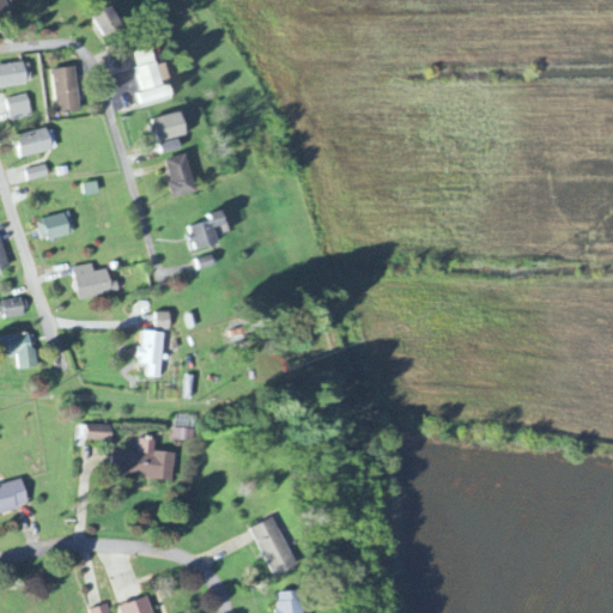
[(0,0),(0,16),(10,12),(4,0),(0,0)]
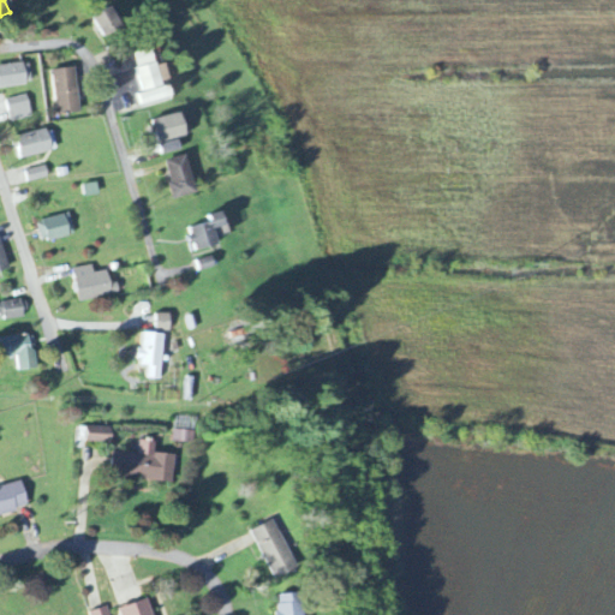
[(103,39),(123,28),(111,7),(91,18),(103,39)]
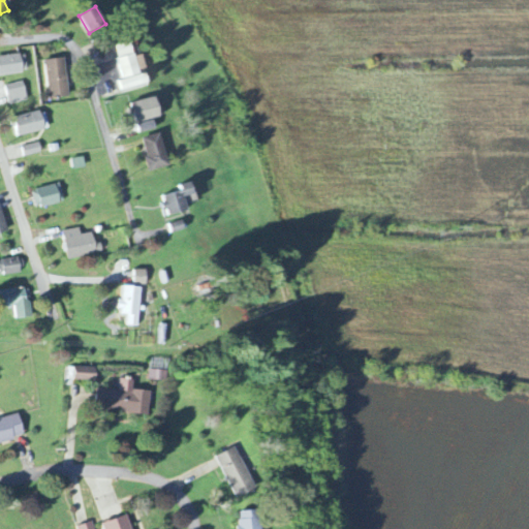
[(114,45),(120,78),(145,73),(142,57),(132,58),(129,42),(114,45)]
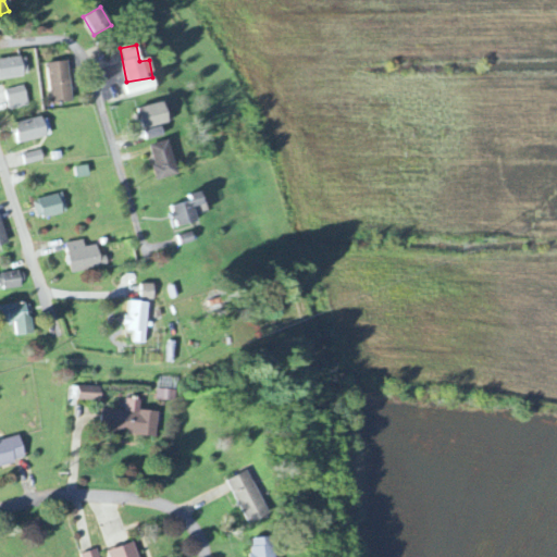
[(0,60),(0,79),(28,77),(27,58),(0,60)]
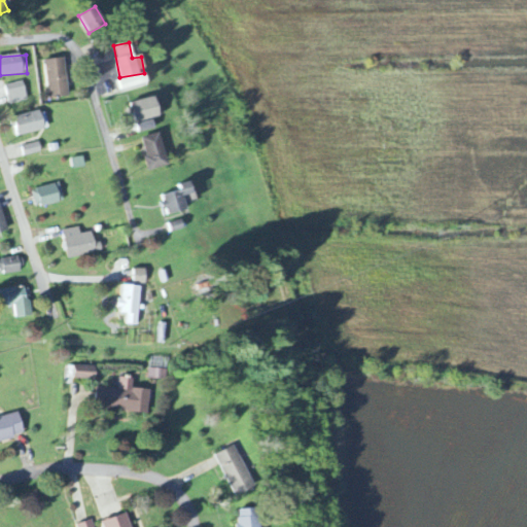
[(69,97),(64,59),(44,62),(49,100),(69,97)]
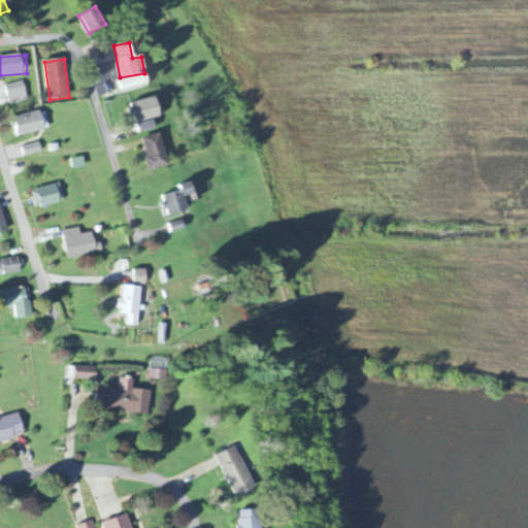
[(147,84),(144,74),(116,83),(119,93),(147,84)]
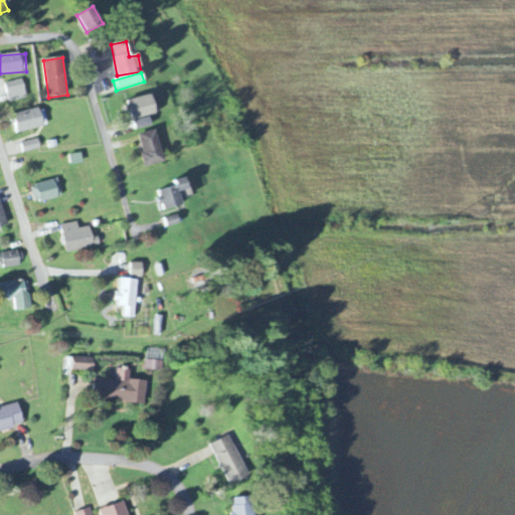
[(5,84),(10,103),(27,99),(22,80),(5,84)]
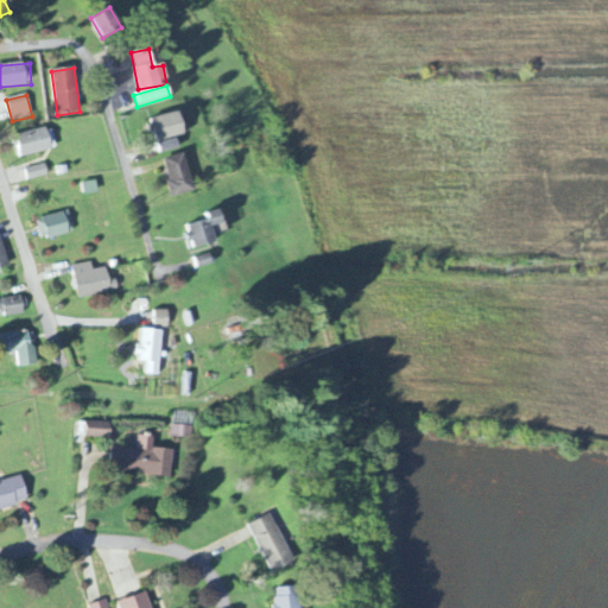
[(184,135),(178,113),(151,120),(157,143),(184,135)]
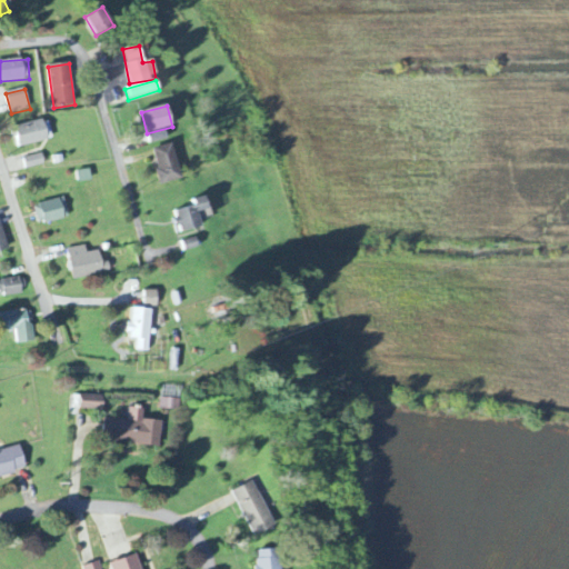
[(19,146),(49,141),(46,121),(16,126),(19,146)]
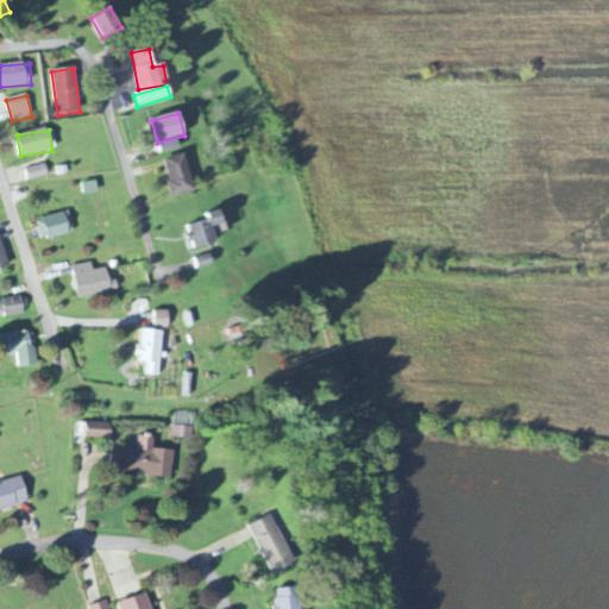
[(161,154),(179,151),(176,139),(159,143),(161,154)]
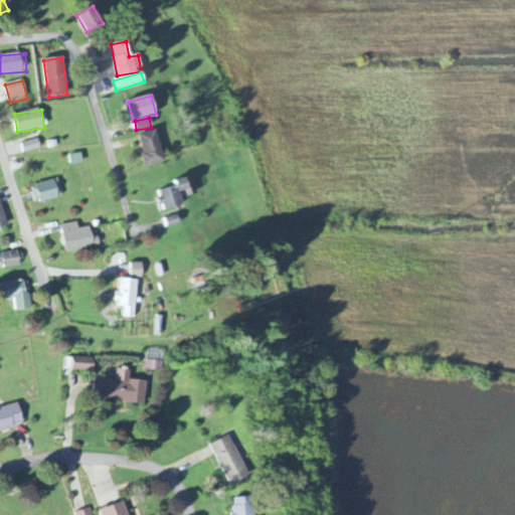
[(138,136),(147,168),(165,163),(156,130),(138,136)]
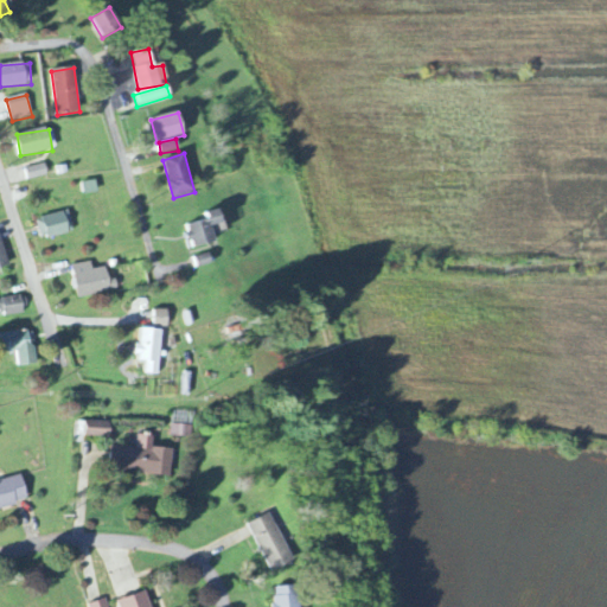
[(48,177),(45,165),(26,170),(27,180),(48,177)]
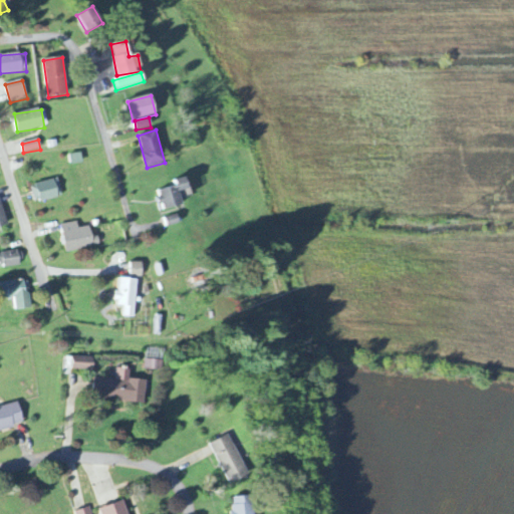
[(70,165),(83,164),(82,154),(69,155),(70,165)]
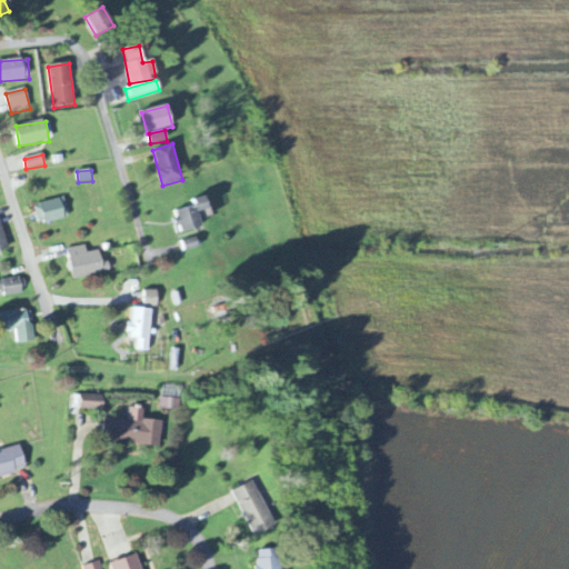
[(197,207),(175,212),(181,233),(203,228),(201,220),(212,218),(206,197),(195,200),(197,207)]
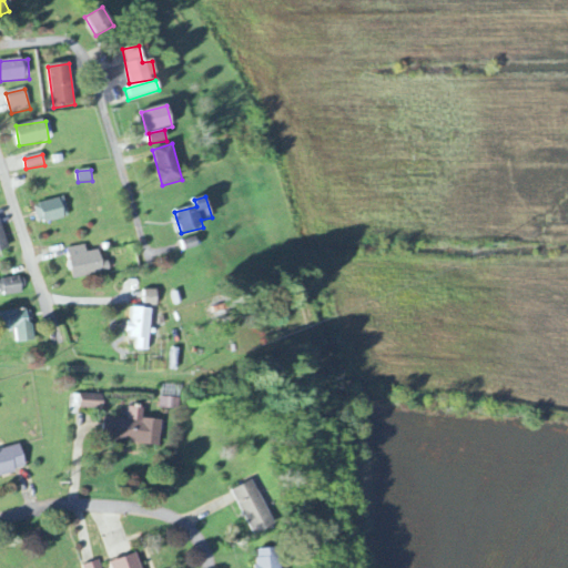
[(66,217),(61,199),(34,206),(39,224),(66,217)]
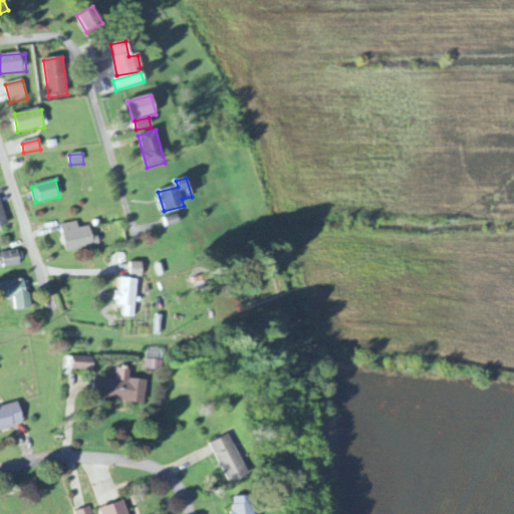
[(100,246),(98,237),(92,239),(90,227),(79,230),(77,222),(60,226),(67,254),(100,246)]
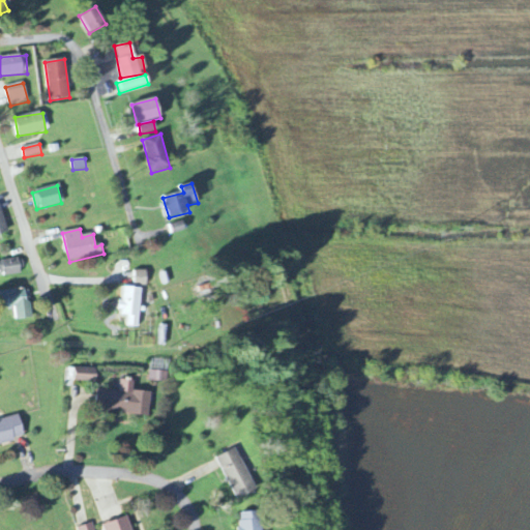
[(22,274),(19,259),(0,262),(0,274),(0,277),(22,274)]
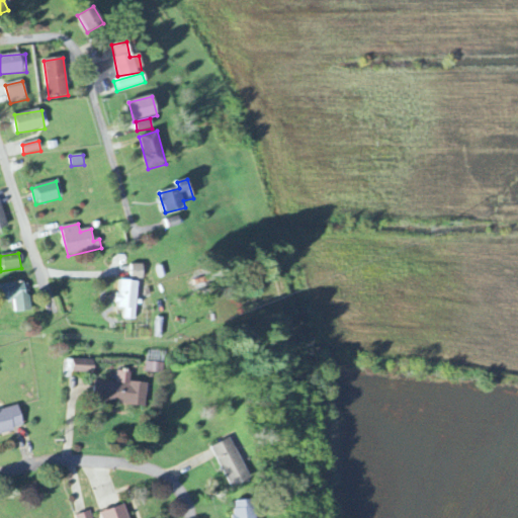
[(144,265),(132,266),(133,280),(144,280),(144,265)]
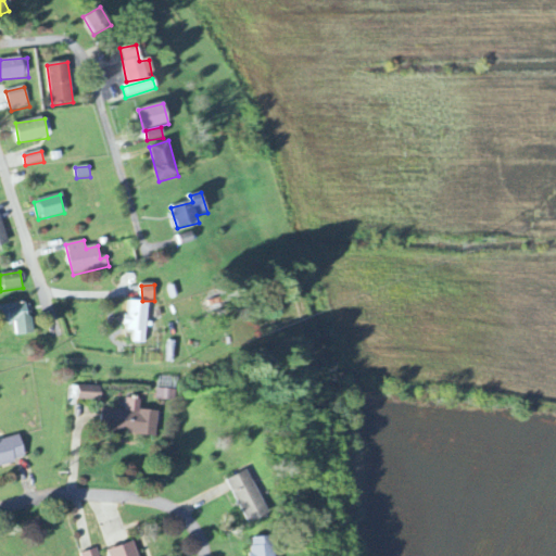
[(133,344),(147,344),(148,303),(129,302),(129,317),(125,317),(125,332),(133,332),(133,344)]
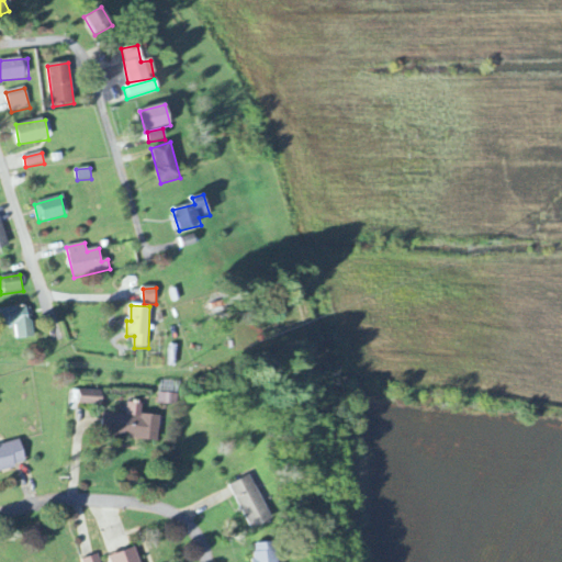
[(17,327),(18,340),(34,338),(32,307),(1,310),(2,328),(17,327)]
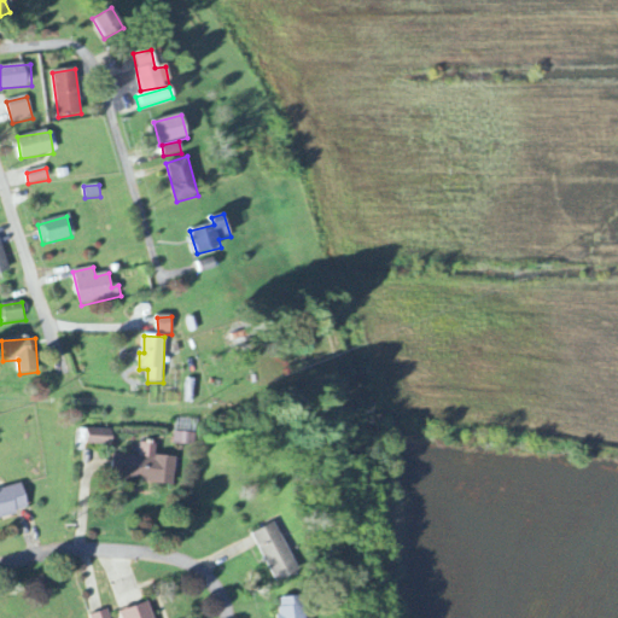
[(87,445),(112,447),(112,431),(87,430),(87,445)]
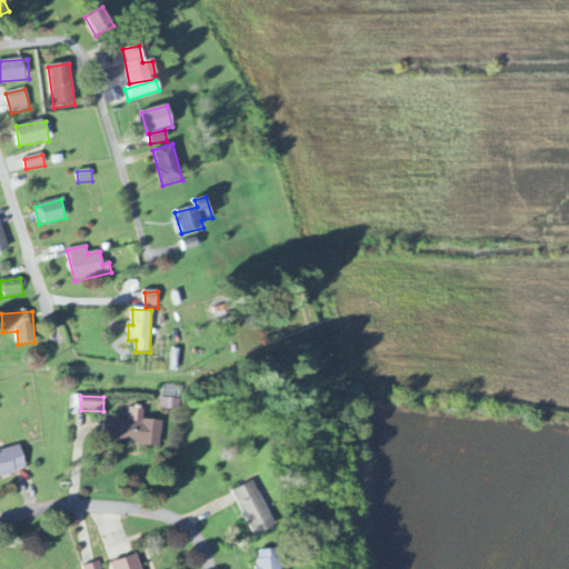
[(128,422),(106,419),(103,442),(160,448),(162,422),(143,420),(145,410),(129,409),(128,422)]
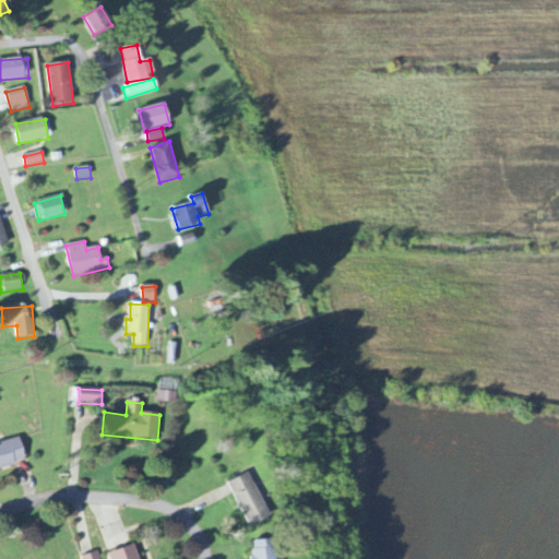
[(0,443),(0,468),(26,463),(21,440),(0,443)]
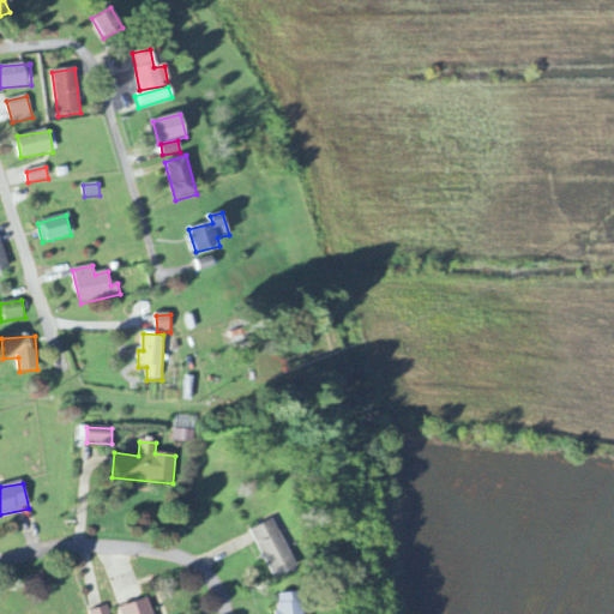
[(252,530),(271,579),(295,570),(275,521),(252,530)]
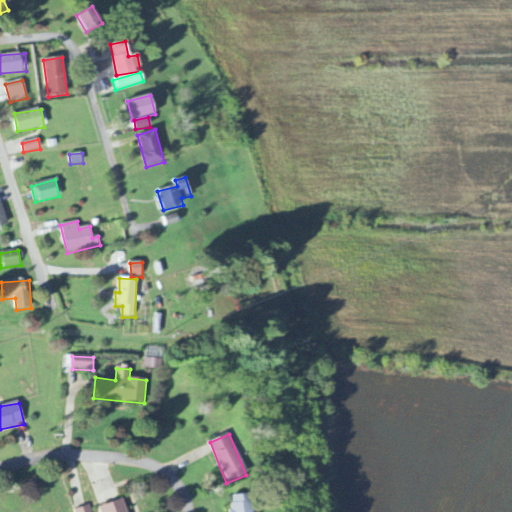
[(231,496),(231,511),(253,511),(252,495),(231,496)]
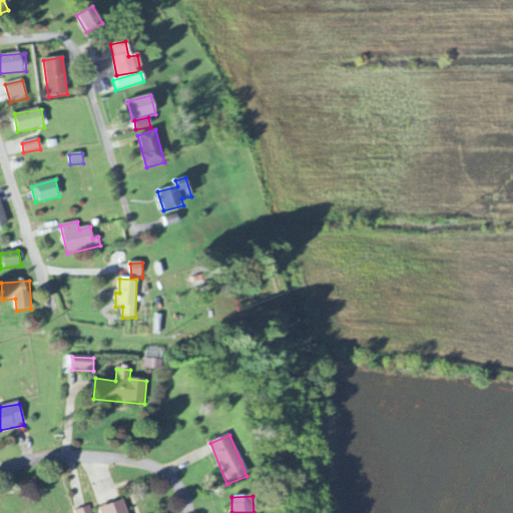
[(127,512),(124,501),(99,509),(100,512),(127,512)]
